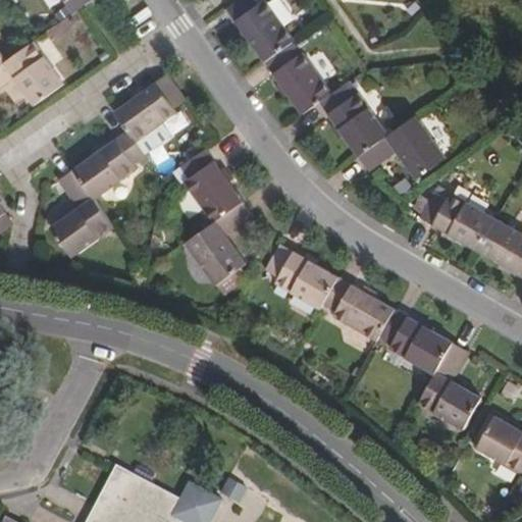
[(61,0),(64,3),(68,0),(72,0),(80,9),(92,0),(61,0)]
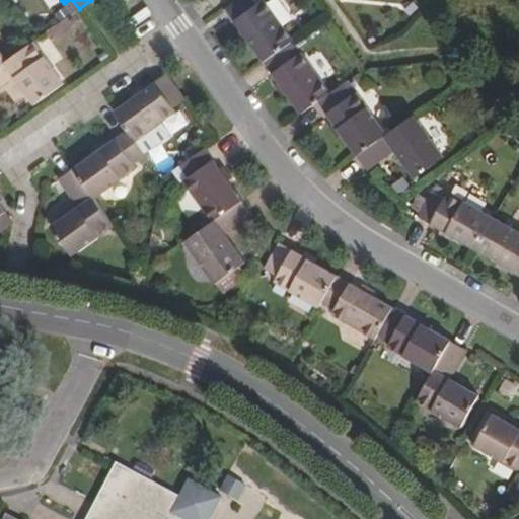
[(247,41),(264,62),(287,46),(292,42),(263,0),(256,4),(252,0),(238,0),(225,9),(247,41)]
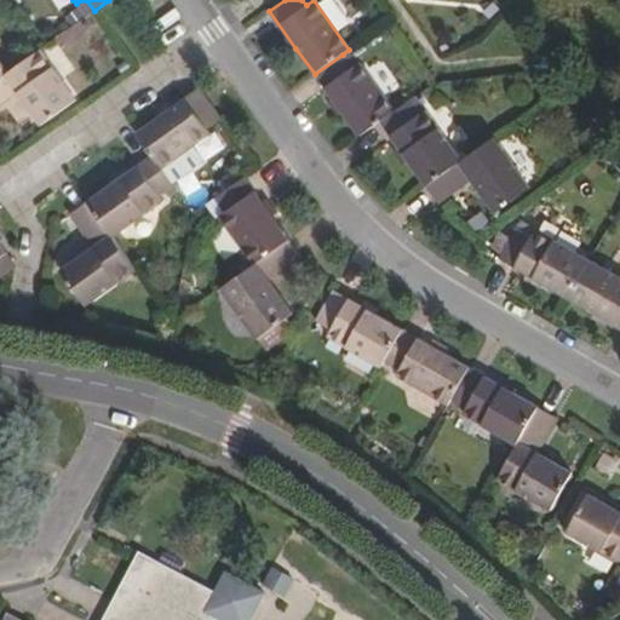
[(9,72),(0,78),(0,104),(17,93),(40,125),(75,99),(40,50),(9,72)]
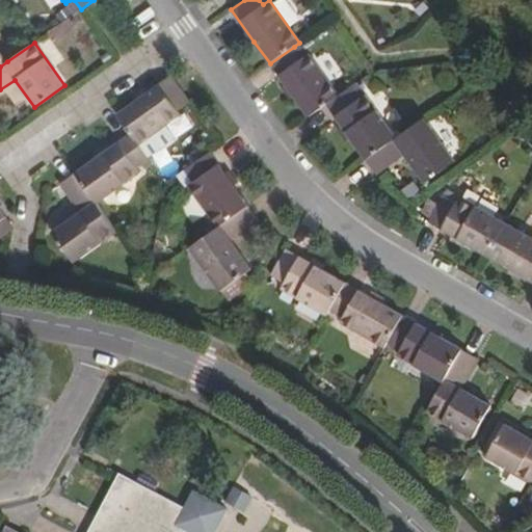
[(302,57),(294,47),(270,63),(288,89),(309,117),(325,105),(339,95),(308,54),(302,57)]
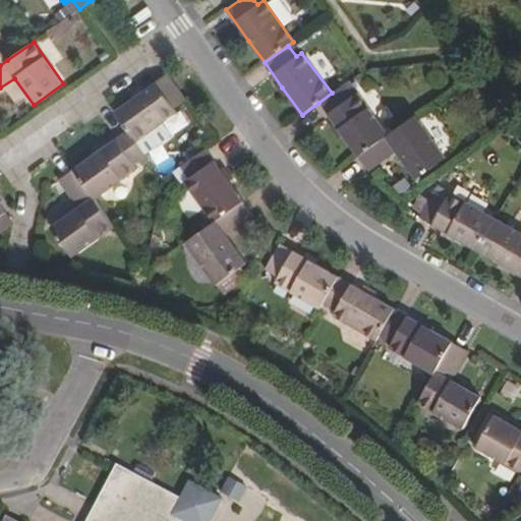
[(115,112),(129,131),(136,141),(178,112),(174,106),(186,99),(169,74),(154,85),(115,112)]
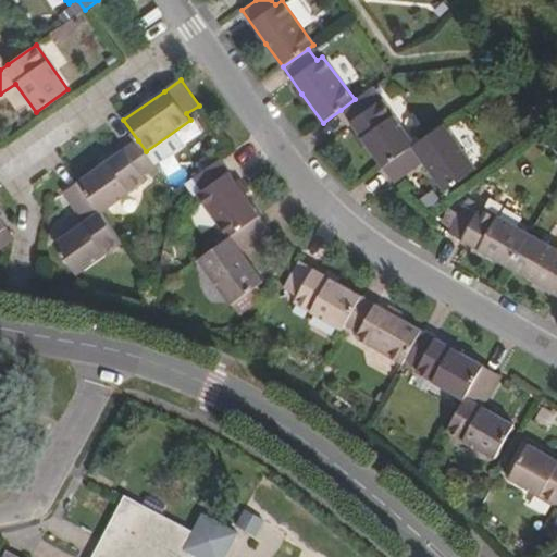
[(380,163),(410,140),(382,100),(376,103),(367,90),(355,99),(341,110),(356,131),(380,163)]
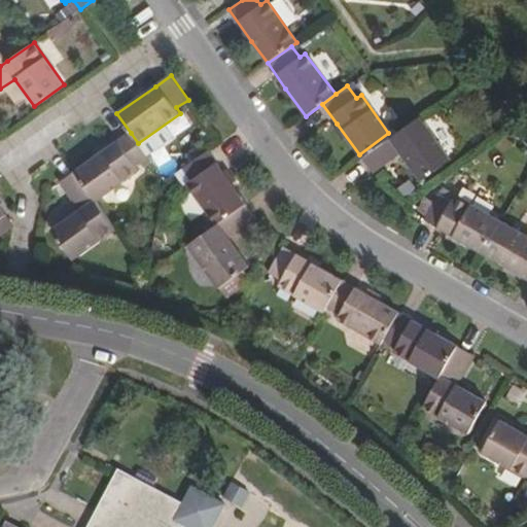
[(388,133),(359,154),(369,167),(373,174),(400,153),(421,181),(450,160),(416,113),(388,133)]
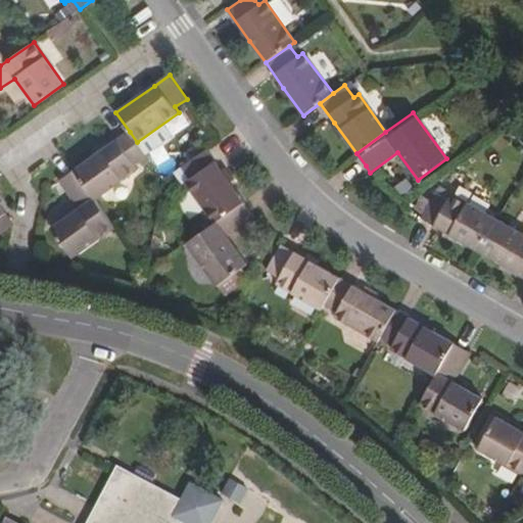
[(74,171),(95,200),(138,170),(135,165),(147,156),(137,142),(130,132),(74,171)]
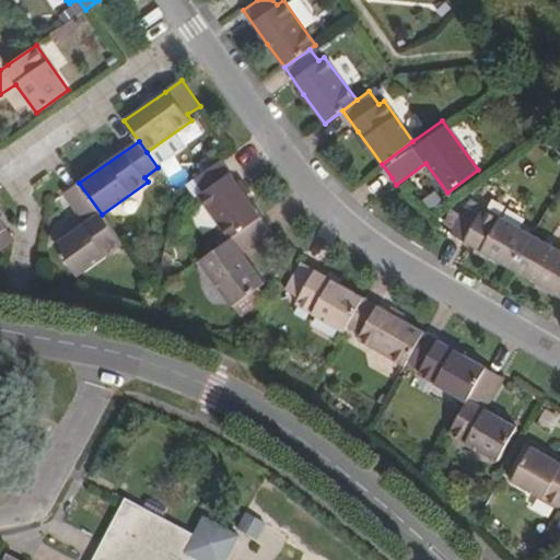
[(228,241),(260,219),(249,203),(220,161),(194,178),(201,191),(196,196),(228,241)]
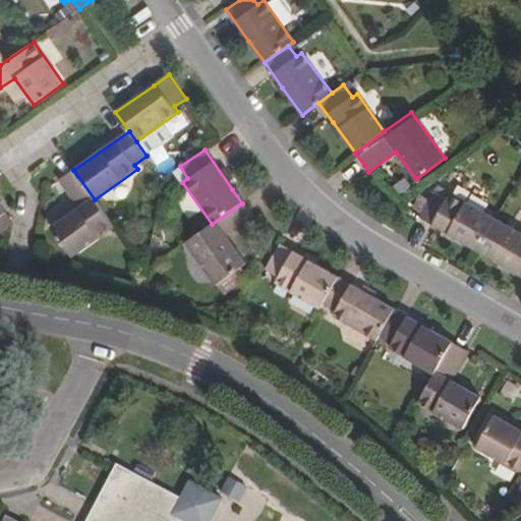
[(95,199),(73,170),(59,180),(79,209),(52,228),(72,256),(115,228),(95,199)]
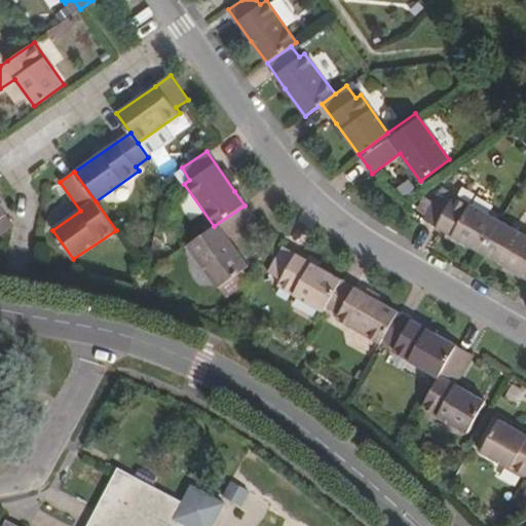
[(462,241),(483,253),(500,222),(454,195),(450,201),(439,194),(424,219),(462,241)]
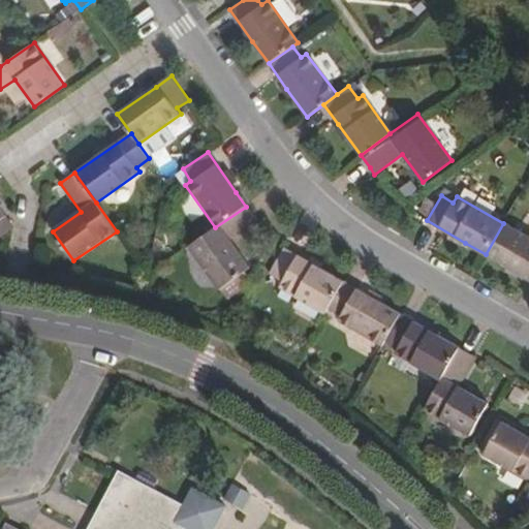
[(246,207),(215,227),(188,246),(217,287),(247,267),(228,239),(255,219),(246,207)]
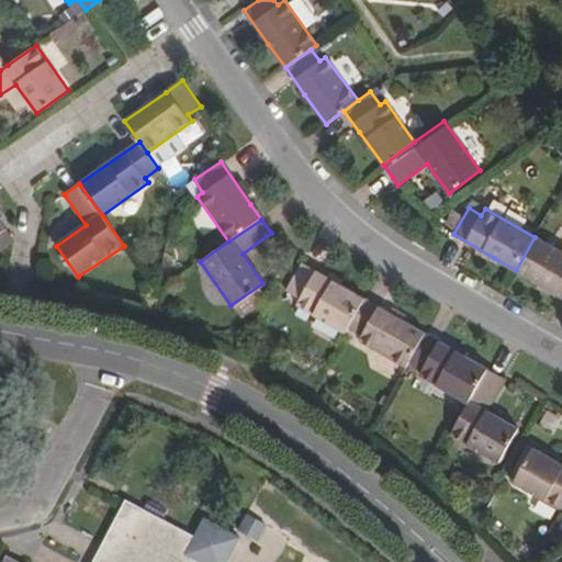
[(0,249),(13,240),(0,221),(0,249)]
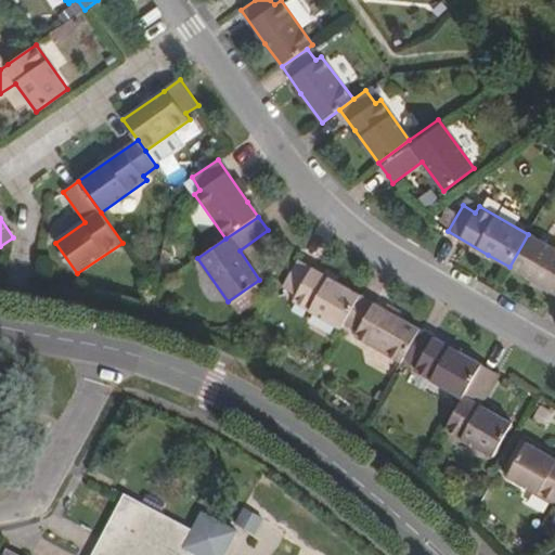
[(554,248),(528,234),(510,267),(547,288),(554,293),(554,248)]
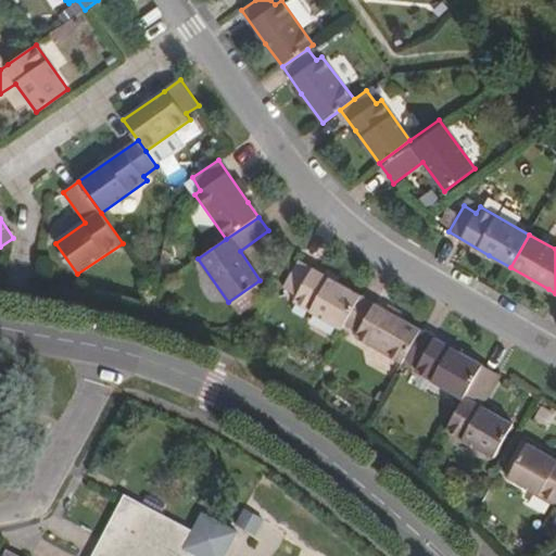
[(344,323),(359,295),(332,280),(299,261),(283,288),(298,297),(294,302),(341,328),(344,323)]
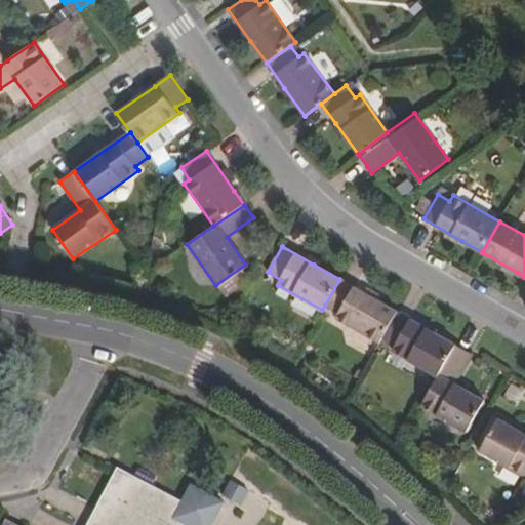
[(339,279),(325,305),(337,312),(334,318),(378,344),(381,337),(397,312),(364,293),(339,279)]
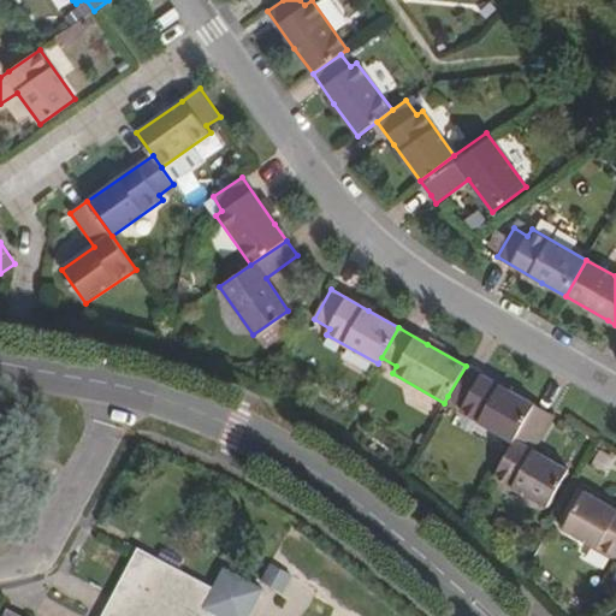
[(510,391),(466,366),(448,396),(462,404),(458,410),(513,443),(534,406),(510,391)]
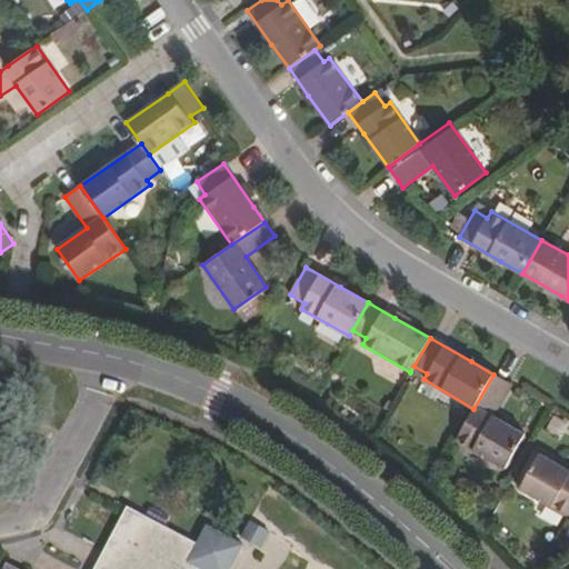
[(493,375),(473,409),(457,437),(507,465),(523,433),(490,415),(508,382),(493,375)]
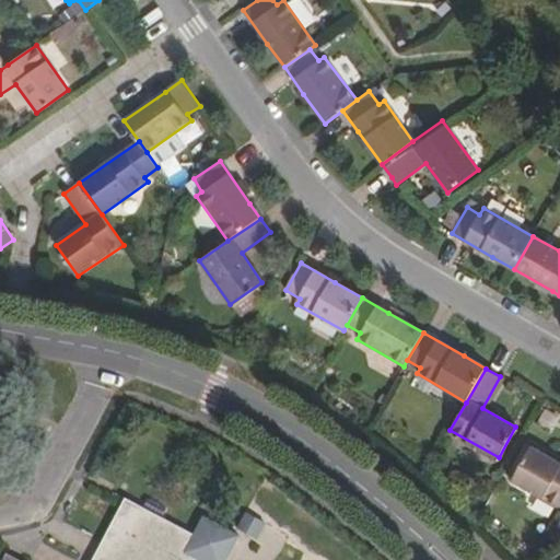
[(559,463),(532,446),(512,481),(559,506),(559,463)]
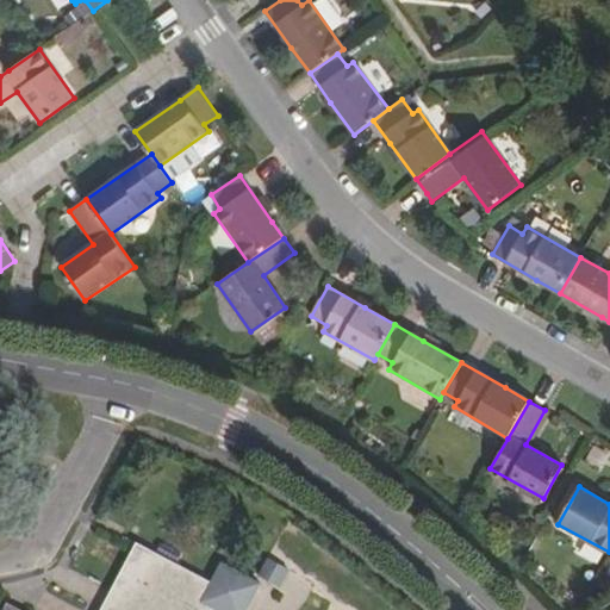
[(248,609),(262,584),(224,564),(212,585),(136,546),(101,609),(27,609),(13,602),(8,609),(248,609)]
